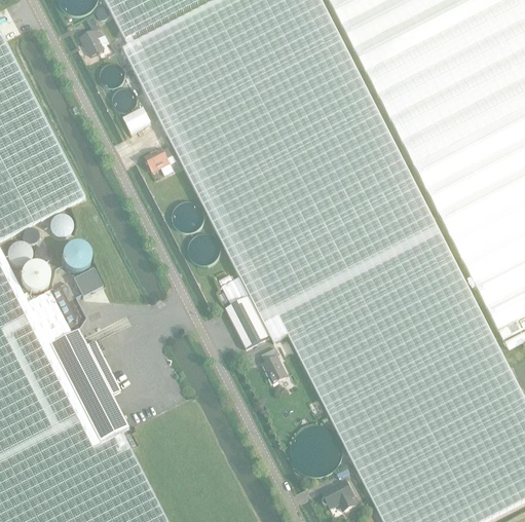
[(103,0),(126,46),(130,44),(128,40),(205,0),(103,0)]
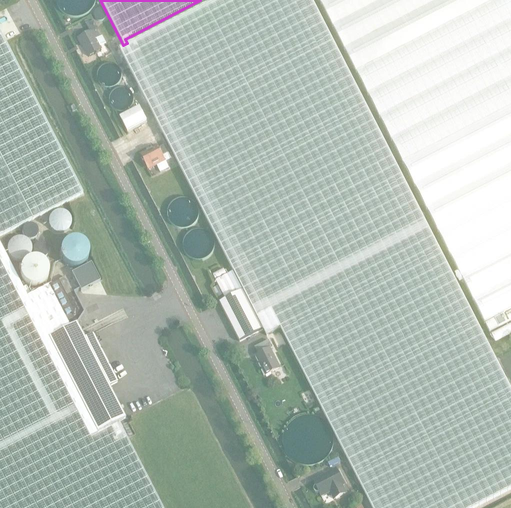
[(510,390),(309,0),(208,0),(119,47),(233,269),(215,279),(224,296),(218,299),(238,339),(262,327),(265,333),(280,326),(372,507),(463,507),(510,484),(510,390)]
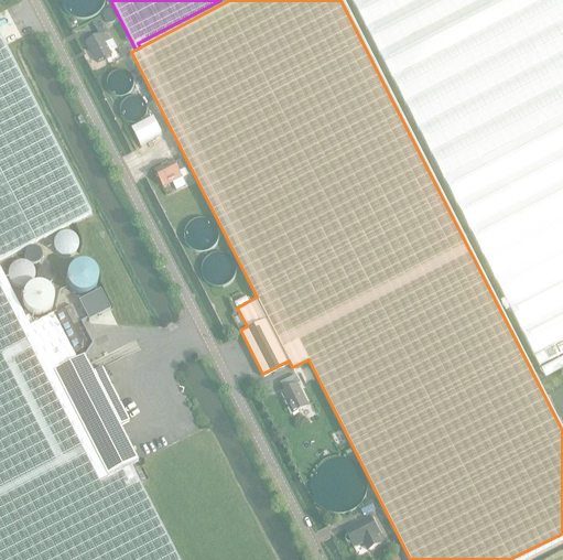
[(353,0),(534,353),(562,337),(562,0),(353,0)]
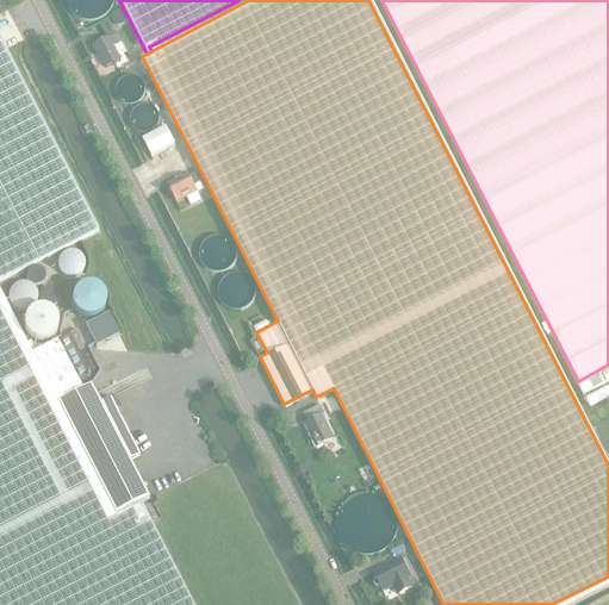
[(106,35),(92,43),(94,49),(97,48),(104,63),(119,55),(118,52),(125,48),(107,14),(101,17),(103,19),(99,22),(106,35)]
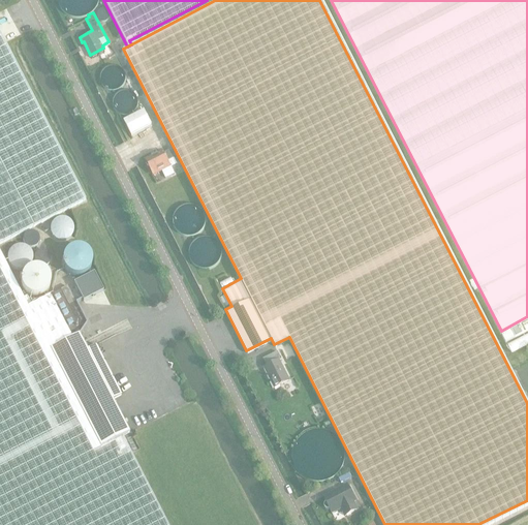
[(0,524),(167,524),(121,432),(128,429),(112,396),(121,392),(95,342),(86,346),(82,338),(78,331),(85,319),(74,299),(68,302),(60,286),(59,286),(49,291),(27,303),(0,250),(0,240),(32,223),(84,197),(0,33),(0,524)]
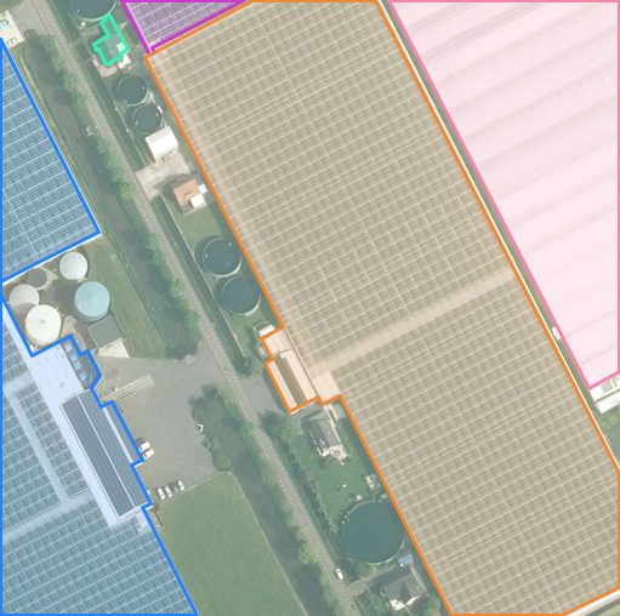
[(168,125),(143,137),(153,155),(177,143),(168,125)]
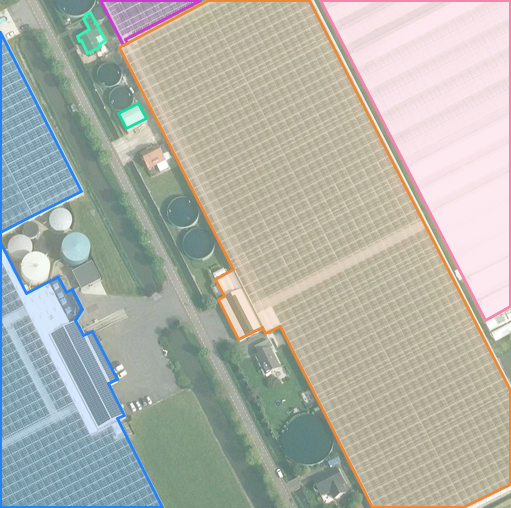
[(148,166),(164,157),(165,161),(171,158),(163,142),(157,145),(156,143),(140,151),(148,166)]
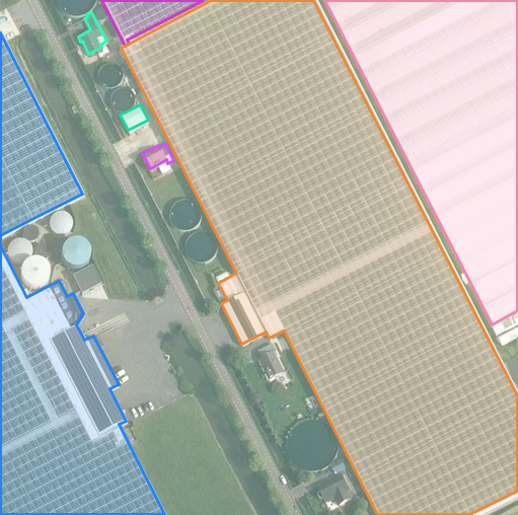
[(37,227),(35,225),(34,225),(33,224),(31,224),(30,223),(29,223),(27,223),(26,224),(25,224),(24,225),(23,226),(22,227),(22,228),(21,230),(21,231),(21,232),(22,234),(22,235),(23,236),(24,237),(25,238),(26,238),(28,239),(29,239),(30,239),(32,239),(33,238),(34,237),(35,236),(37,235),(37,234),(38,233),(38,232),(38,230),(38,229),(37,228),(37,227)]
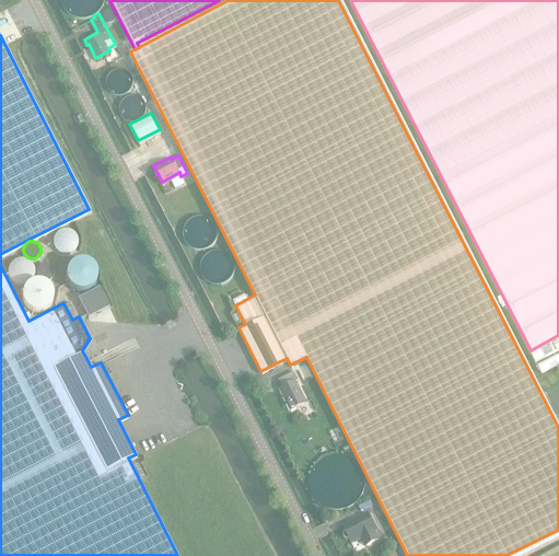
[(32,262),(30,259),(28,258),(26,257),(24,256),(22,256),(20,256),(18,256),(15,257),(13,258),(12,259),(10,261),(9,263),(8,265),(8,267),(7,269),(8,271),(8,274),(9,276),(10,278),(12,279),(13,280),(15,281),(18,282),(20,282),(22,282),(24,282),(26,281),(28,280),(31,278),(32,277),(33,275),(34,273),(34,270),(34,268),(33,266),(33,264),(32,262)]
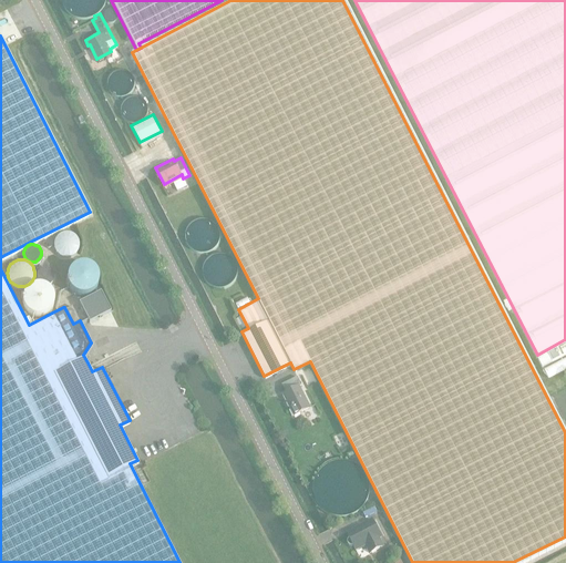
[(95,272),(94,269),(91,266),(86,264),(82,263),(78,263),(73,264),(70,266),(68,269),(65,273),(64,277),(65,280),(67,285),(69,288),(72,292),(75,294),(80,294),(85,294),(90,292),(93,288),(95,284),(96,279),(96,275),(95,272)]
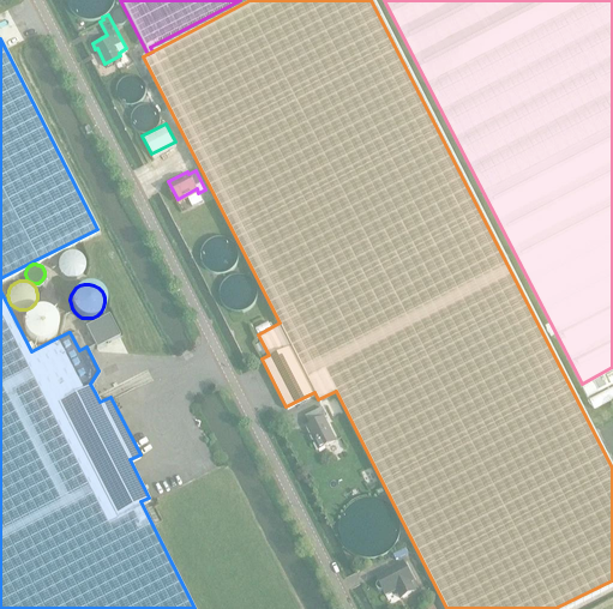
[(55,290),(54,289),(53,288),(52,287),(50,287),(48,287),(47,287),(46,287),(43,287),(42,288),(41,289),(40,290),(38,291),(38,293),(37,294),(37,296),(37,297),(38,300),(38,301),(40,302),(41,303),(42,305),(44,306),(46,306),(47,306),(49,306),(50,306),(52,305),(54,303),(55,302),(55,301),(56,300),(58,299),(58,296),(58,295),(58,294),(56,291),(55,290)]
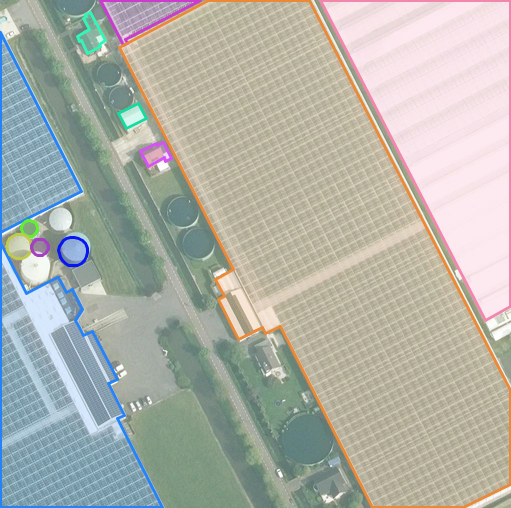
[(45,261),(44,259),(42,258),(40,256),(37,256),(35,255),(33,255),(30,255),(28,256),(26,257),(24,259),(22,260),(21,262),(20,265),(19,267),(19,269),(19,272),(20,274),(21,276),(22,278),(24,280),(26,282),(28,283),(31,283),(33,284),(35,284),(38,283),(40,282),(42,281),(44,279),(45,277),(47,275),(47,273),(48,270),(48,268),(47,266),(46,263),(45,261)]
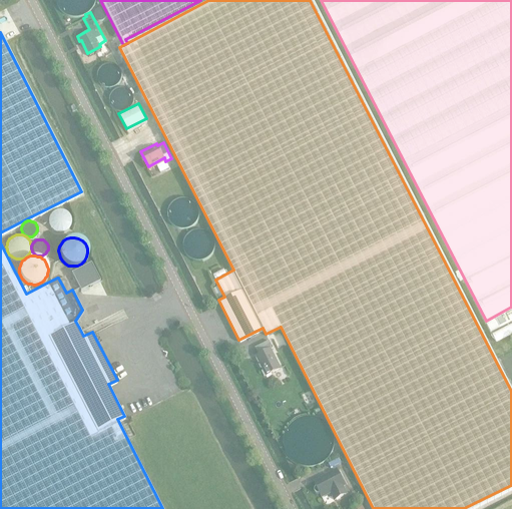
[(70,271),(79,289),(99,279),(90,261),(70,271)]
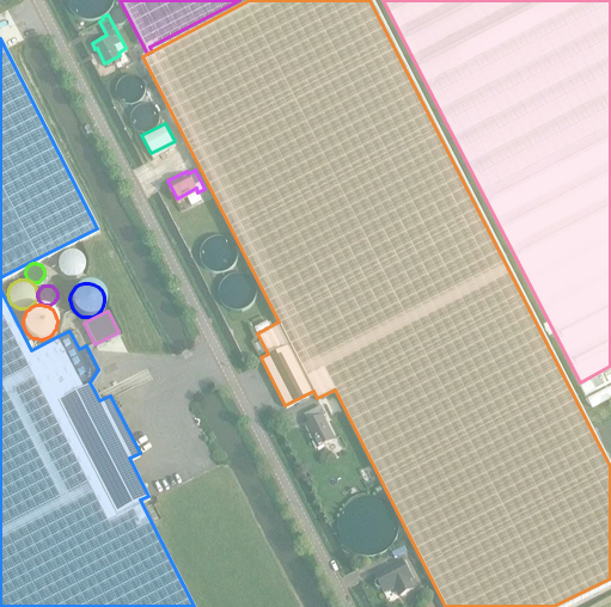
[(86,345),(77,326),(69,331),(79,349),(86,345)]
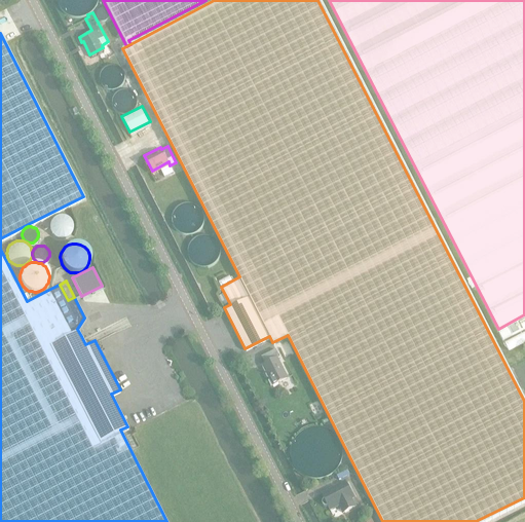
[(523,328),(518,320),(498,330),(503,338),(523,328)]
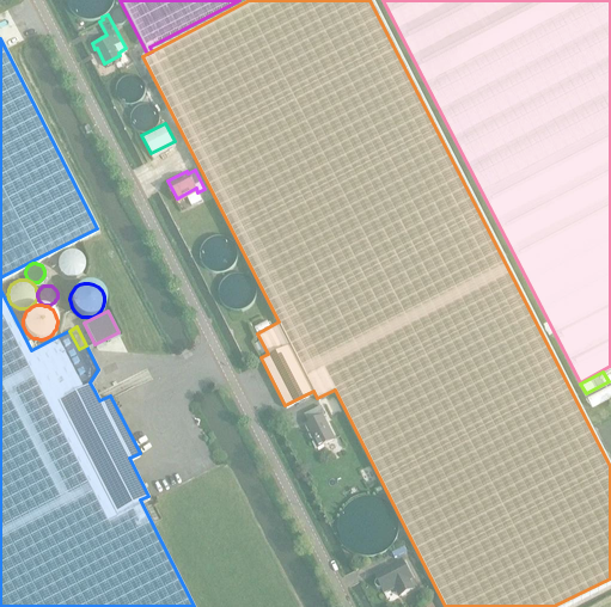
[(321,403),(304,411),(307,421),(305,422),(312,435),(317,445),(334,436),(322,414),(325,412),(321,403)]
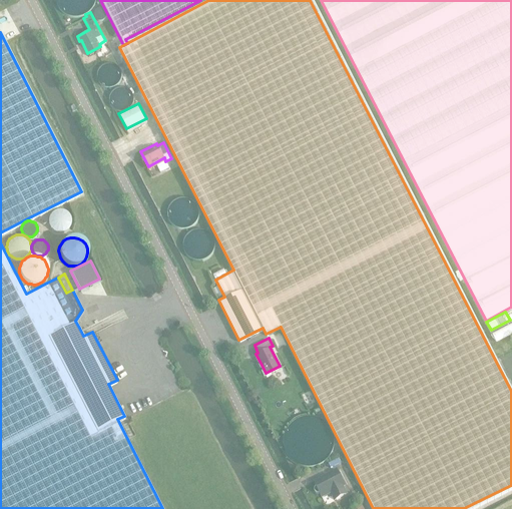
[(321,493),(323,492),(330,489),(334,496),(346,490),(342,482),(344,481),(336,466),(327,470),(327,471),(313,478),(316,482),(314,484),(314,486),(314,487),(315,489),(317,489),(319,489),(321,493)]
